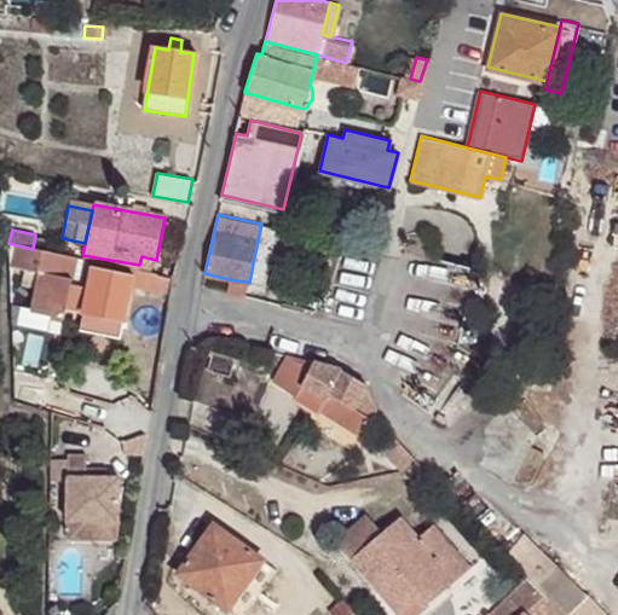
[(272,244),(258,241),(253,264),(269,266),(272,244)]
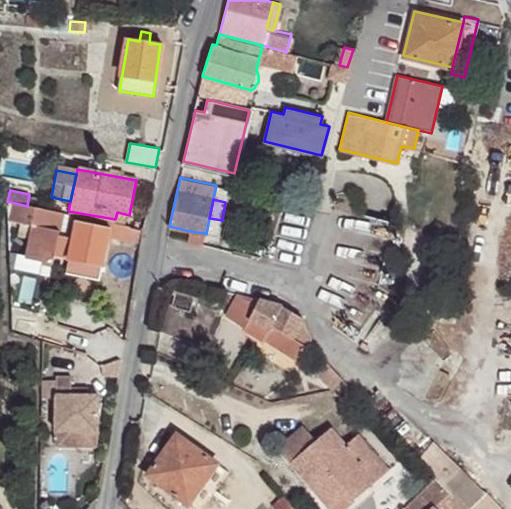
[(7,201),(6,201),(7,220),(32,225),(26,254),(42,258),(41,262),(52,264),(54,255),(58,235),(62,213),(27,206),(7,201)]
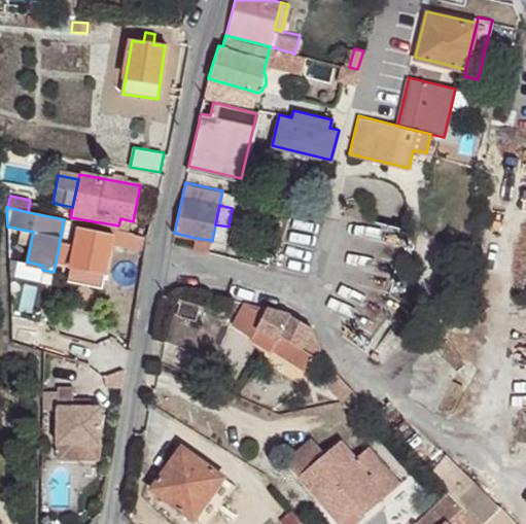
[(75,244),(60,242),(56,263),(70,266),(105,272),(111,243),(113,233),(78,226),(75,244)]
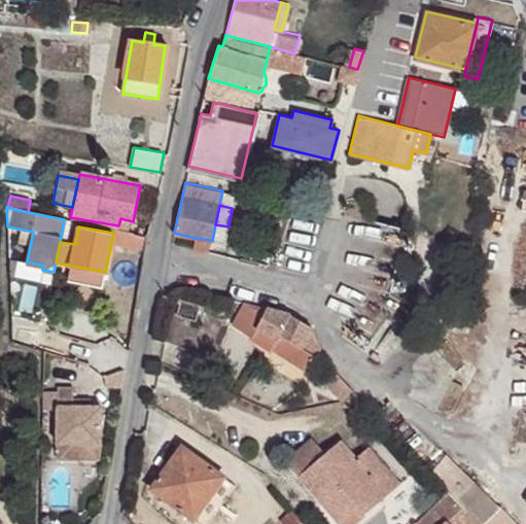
[(148,237),(113,230),(113,233),(111,243),(129,246),(129,242),(147,246),(148,237)]
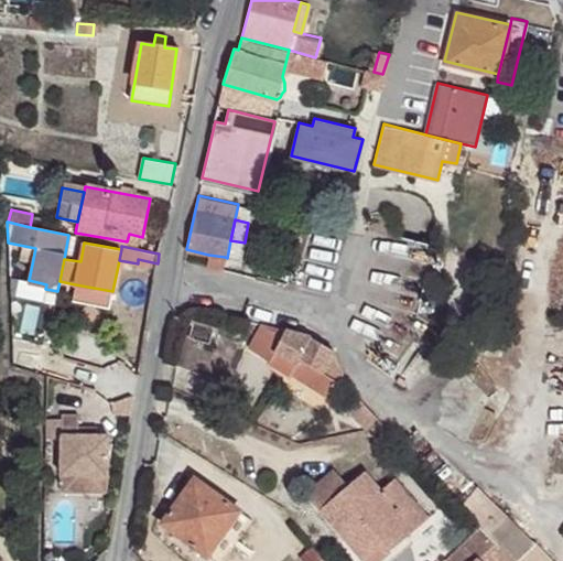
[(225,257),(208,255),(206,263),(223,268),(225,257)]
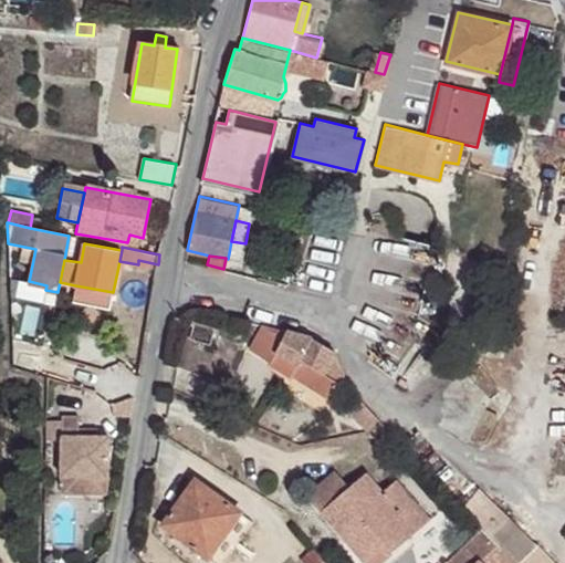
[(75,285),(73,302),(111,309),(113,292),(75,285)]
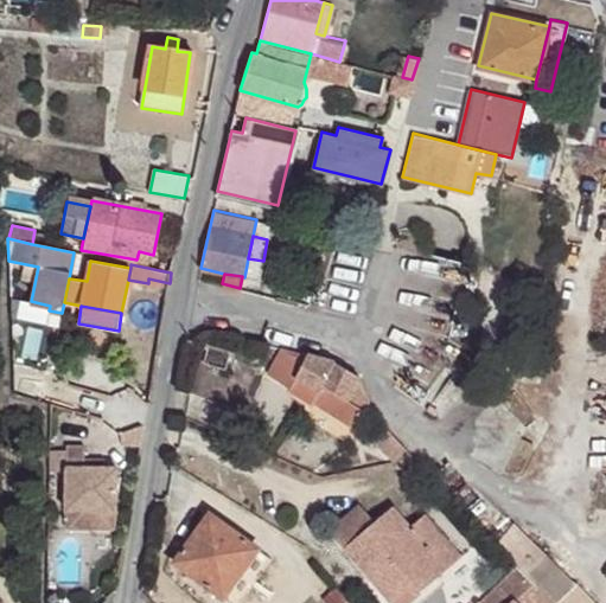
[(267,372),(288,386),(288,387),(313,405),(316,402),(351,424),(368,399),(357,378),(358,376),(335,361),(332,359),(331,360),(281,346),(267,372)]
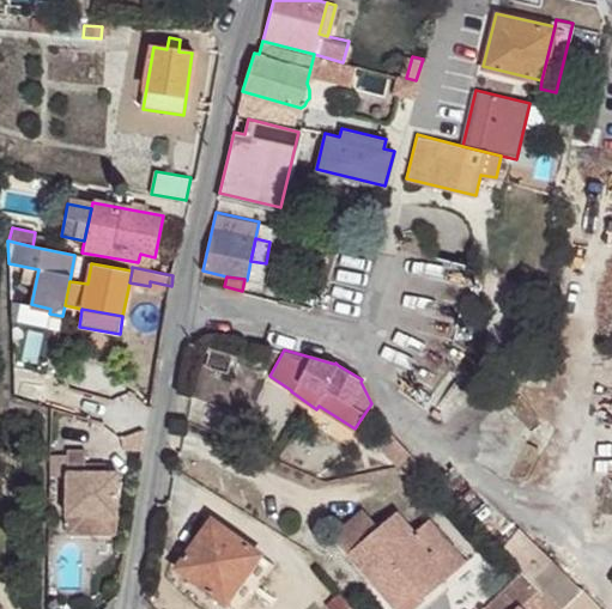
[(35,394),(35,372),(13,372),(12,394),(35,394)]
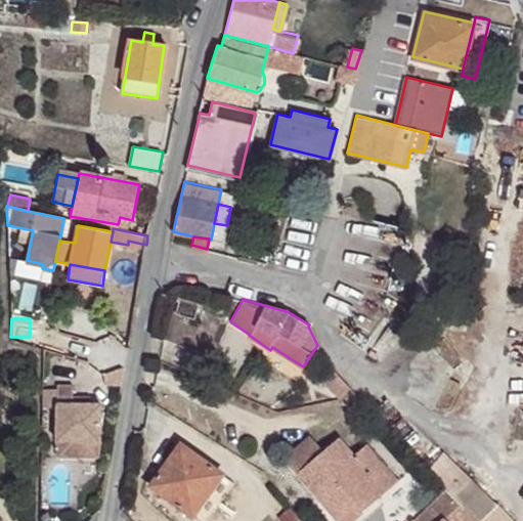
[(123,386),(125,371),(122,367),(104,375),(106,386),(123,386)]
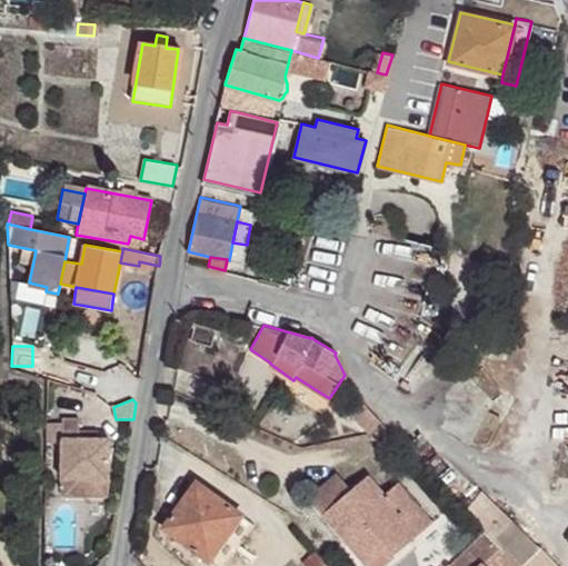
[(76,419),(59,419),(61,497),(108,496),(108,438),(96,438),(77,438),(77,432),(76,419)]
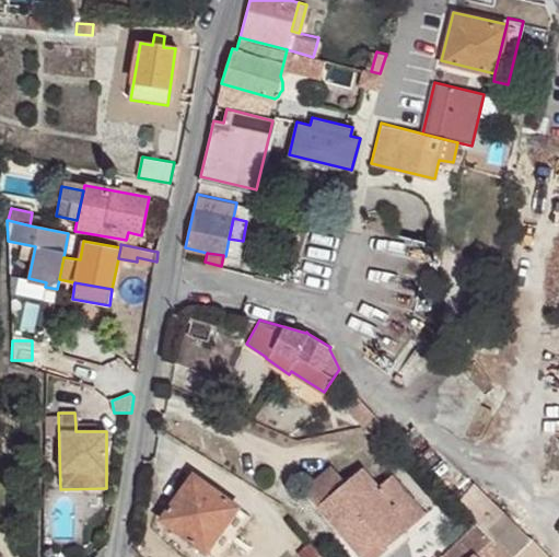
[(369,417),(363,413),(357,419),(362,424),(369,417)]
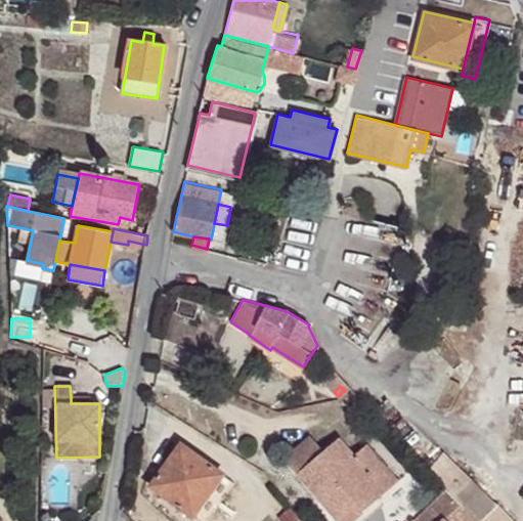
[(360,496),(367,505),(397,479),(366,443),(353,454),(338,436),(321,450),(309,435),(284,457),(336,518),(360,496)]
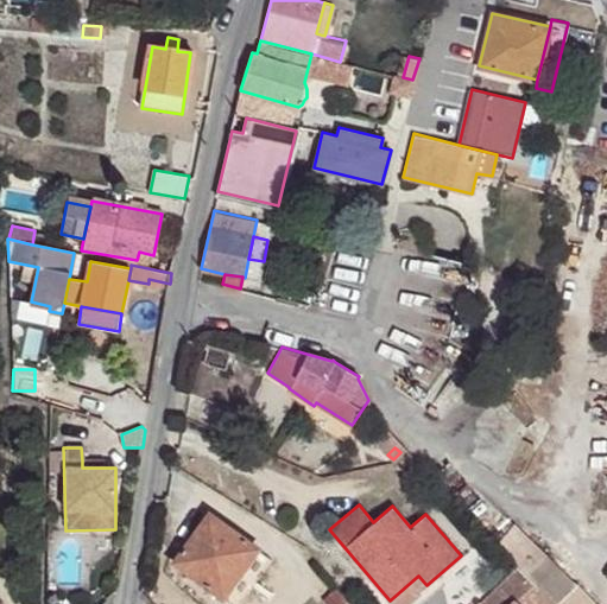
[(175,561),(222,596),(257,547),(209,513),(175,561)]
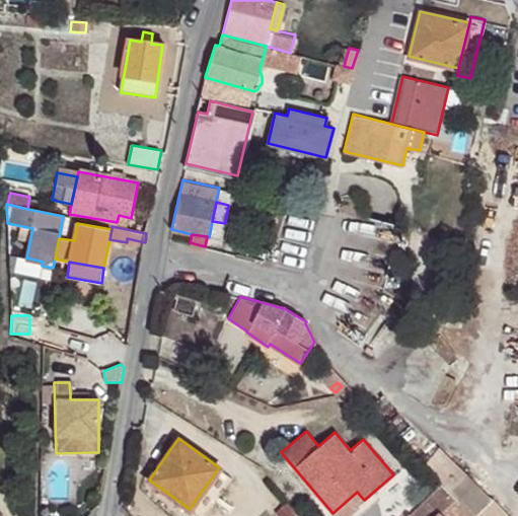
[(440,444),(421,462),(453,497),(471,515),(491,498),(440,444)]
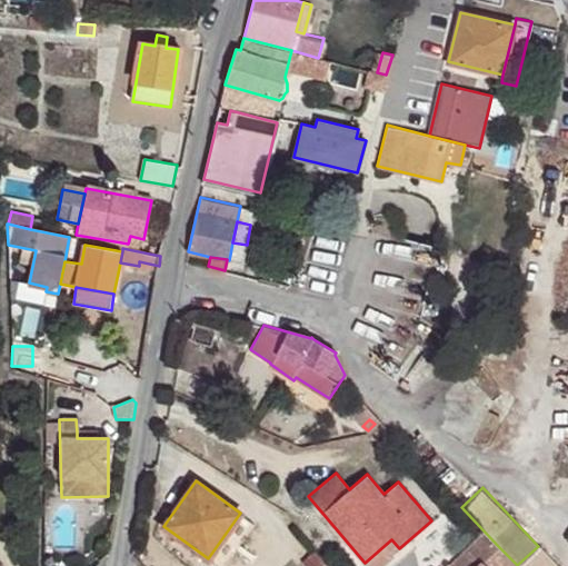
[(221,565),(253,523),(240,513),(208,558),(218,565),(221,565)]
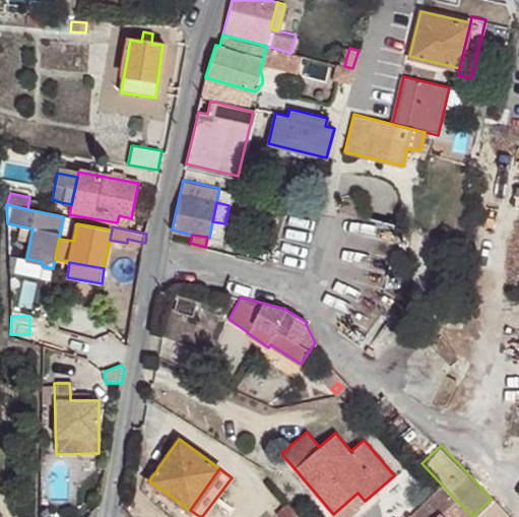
[(439,482),(410,512),(414,516),(442,516),(439,513),(454,498),(439,482)]
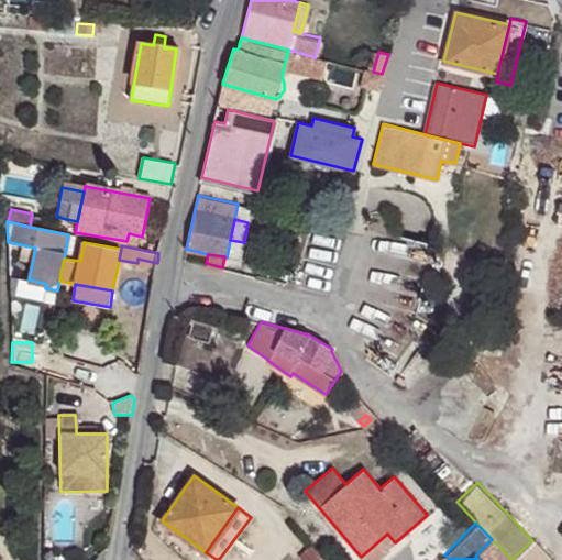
[(361,557),(363,559),(373,559),(395,542),(387,534),(361,557)]
